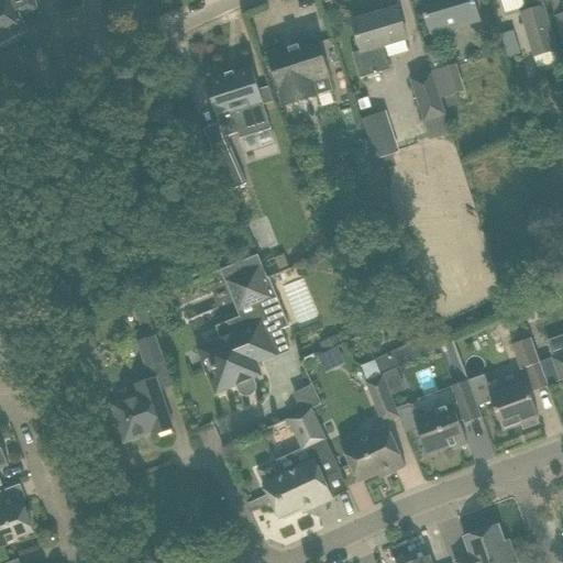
[(21,17),(37,8),(35,0),(0,0),(0,44),(28,32),(21,17)]
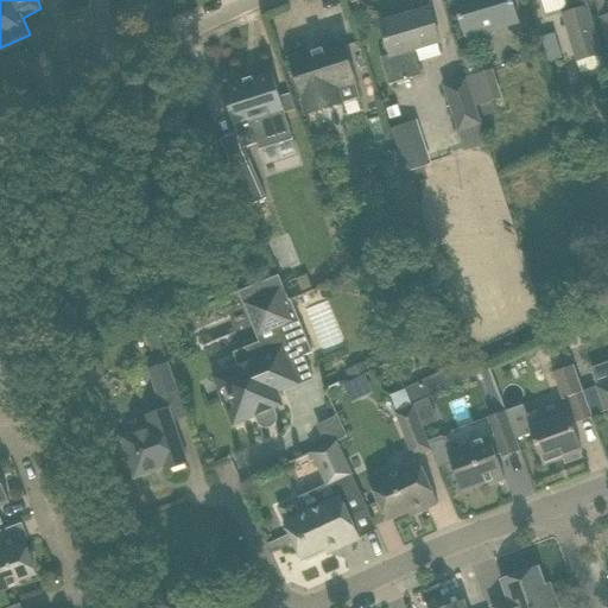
[(495,31),(520,24),(512,0),(455,0),(454,0),(466,40),(476,37),(477,42),(498,36),(495,31)]
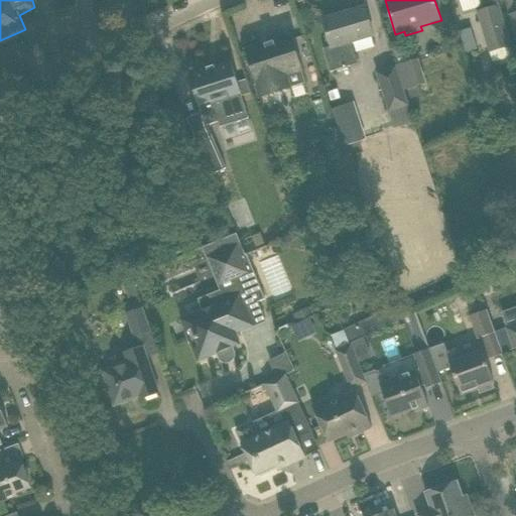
[(477,0),(480,9),(475,11),(488,53),(511,46),(497,0),(477,0)]
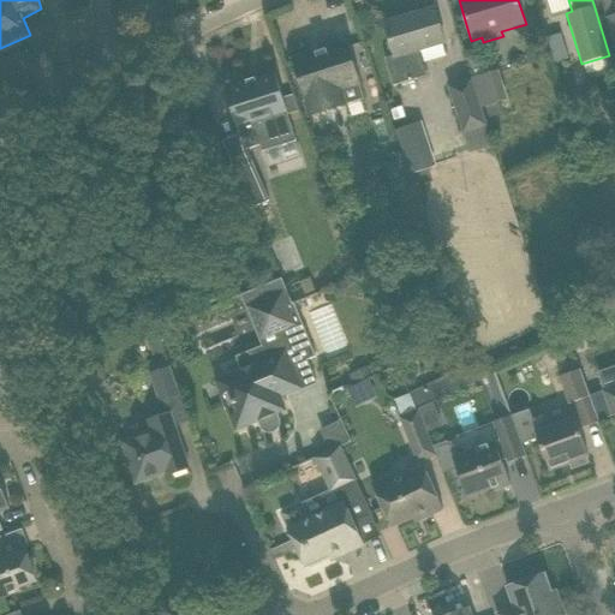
[(395,57),(386,60),(394,85),(425,76),(418,53),(446,43),(434,7),(384,24),(395,57)]
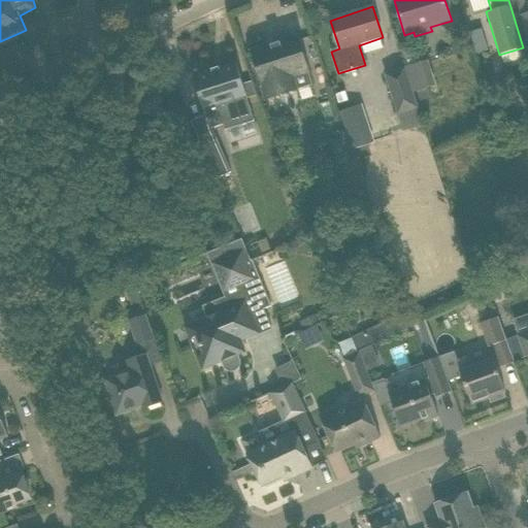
[(468,33),(475,54),(489,50),(482,29),(468,33)]
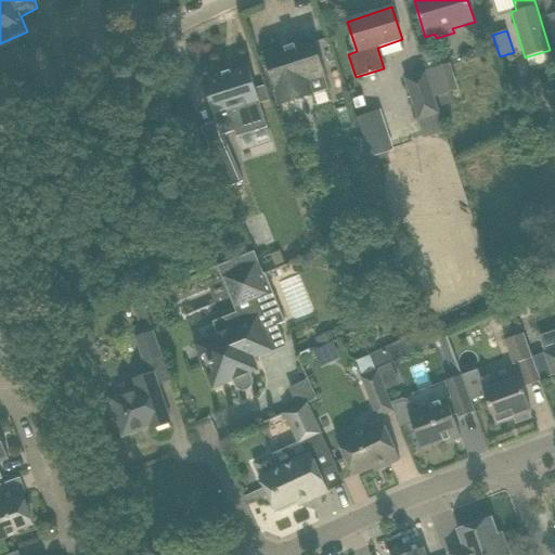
[(265,57),(281,106),(328,91),(312,41),(265,57)]
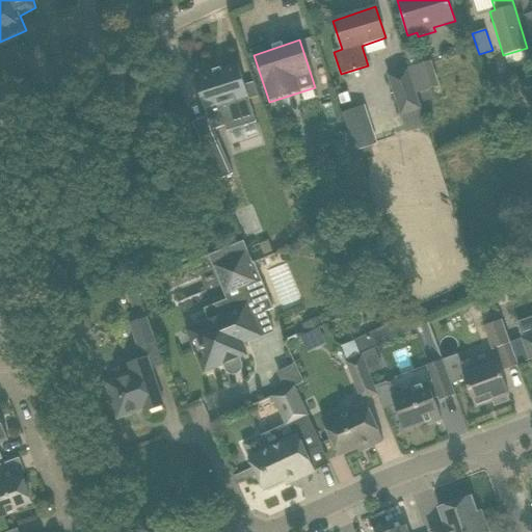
[(410,41),(401,44),(406,60),(417,57),(410,41)]
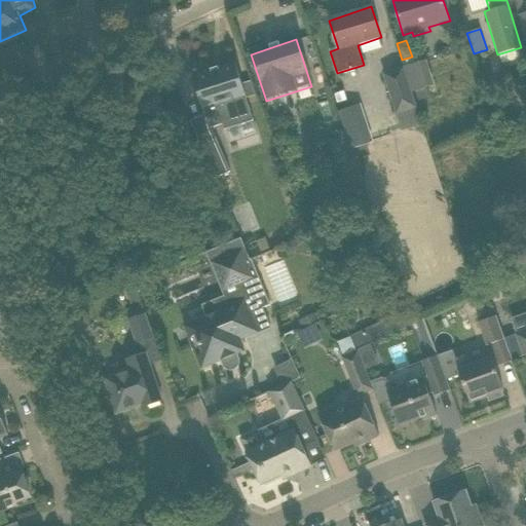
[(253,120),(245,96),(246,96),(235,63),(192,77),(202,110),(209,128),(223,124),(224,129),(253,120)]
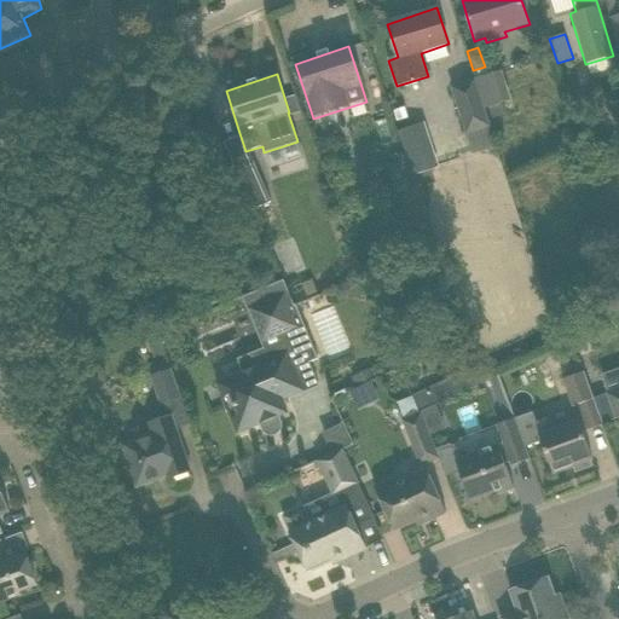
[(475,79),(485,108),(501,103),(492,74),(475,79)]
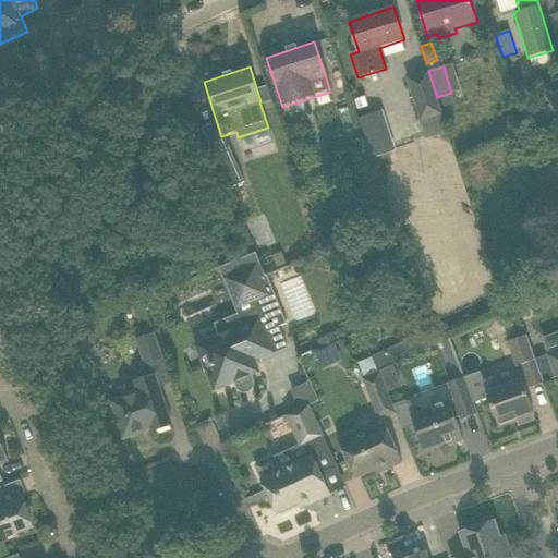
[(404,77),(419,122),(441,114),(427,71),(404,77)]
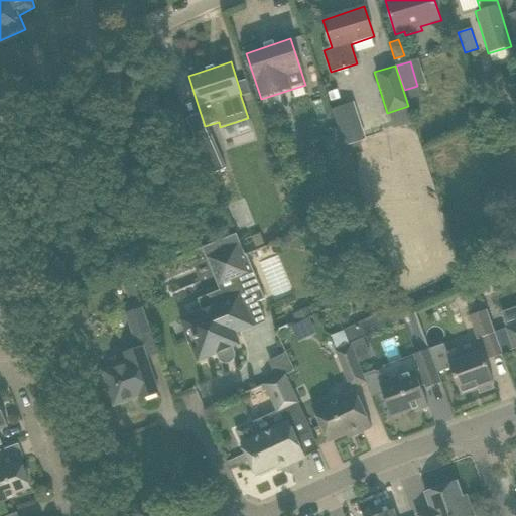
[(515,73),(507,79),(511,87),(513,86),(515,90),(515,73)]
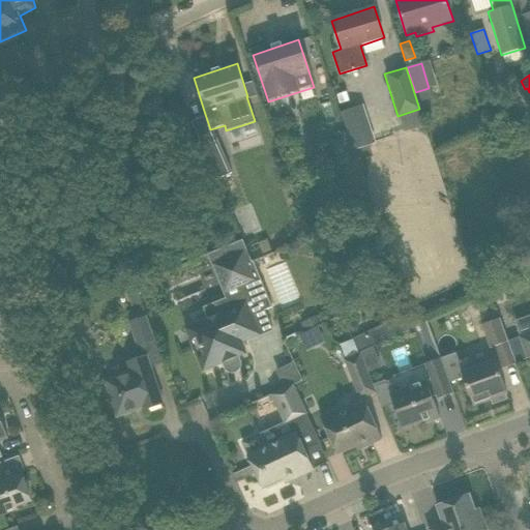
[(331,145),(339,165),(354,159),(344,131),(335,135),(337,143),(331,145)]
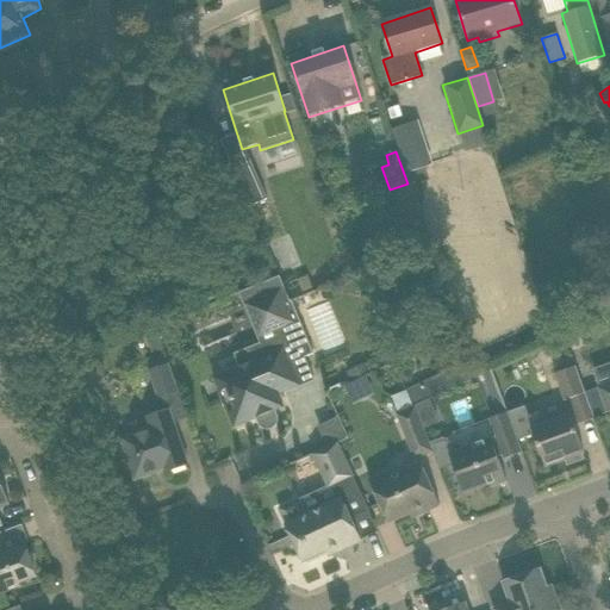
[(267,199),(250,160),(232,167),(249,207),(267,199)]
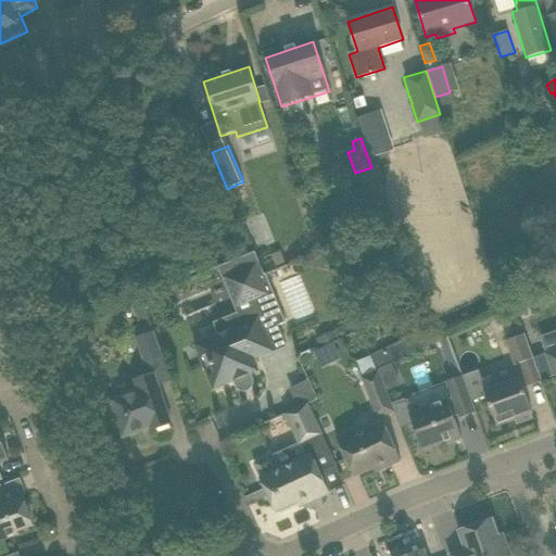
[(380,191),(370,194),(373,203),(383,199),(380,191)]
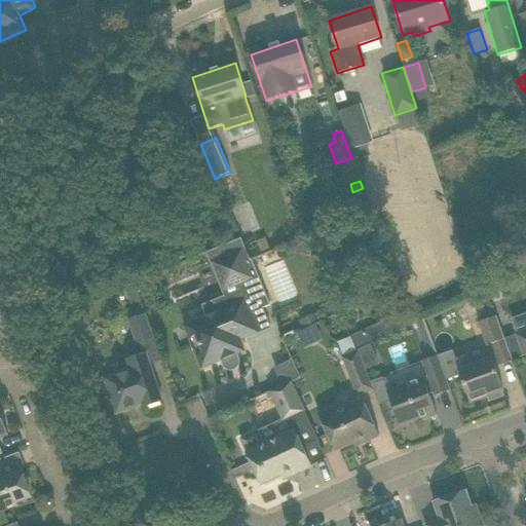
[(437,228),(437,252),(458,252),(458,228),(437,228)]
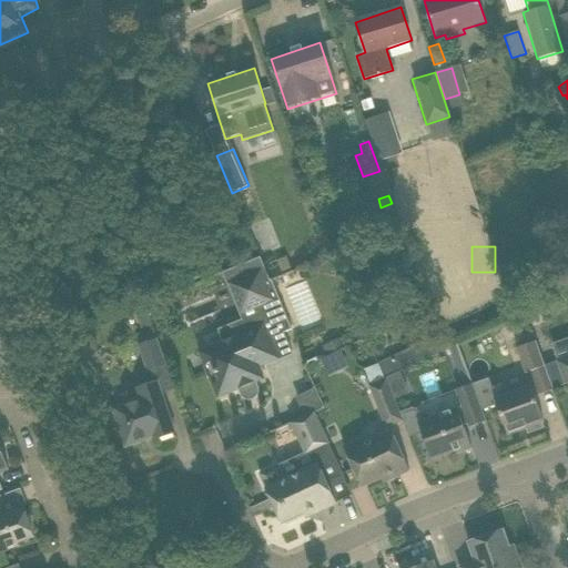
[(1,254),(0,253),(0,277),(9,275),(4,252),(1,254)]
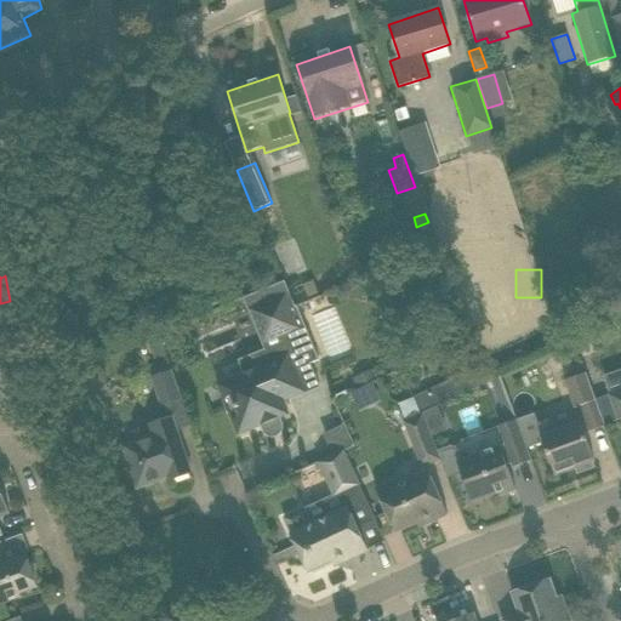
[(280,417),(289,414),(283,402),(305,392),(296,370),(318,360),(295,306),(294,306),(284,281),(243,298),(263,349),(237,360),(240,371),(216,382),(238,436),(260,426),(262,432),(263,432),(265,434),(269,437),(271,434),(279,431),(281,432),(283,427),(281,423),(283,423),(280,417)]
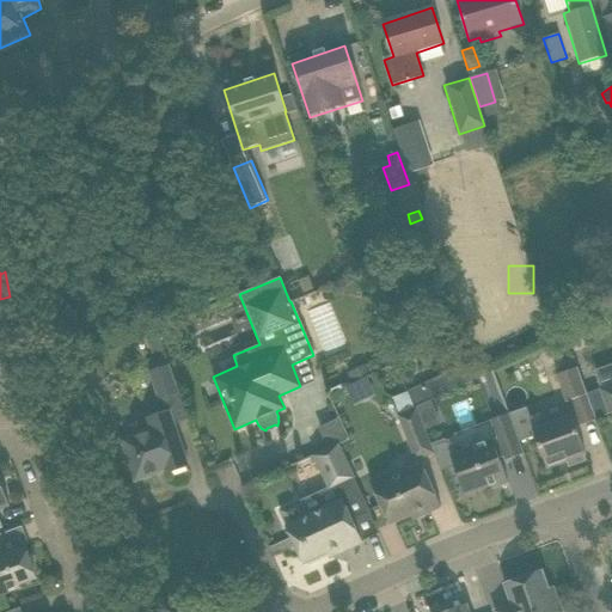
[(147,337),(152,355),(163,352),(158,334),(147,337)]
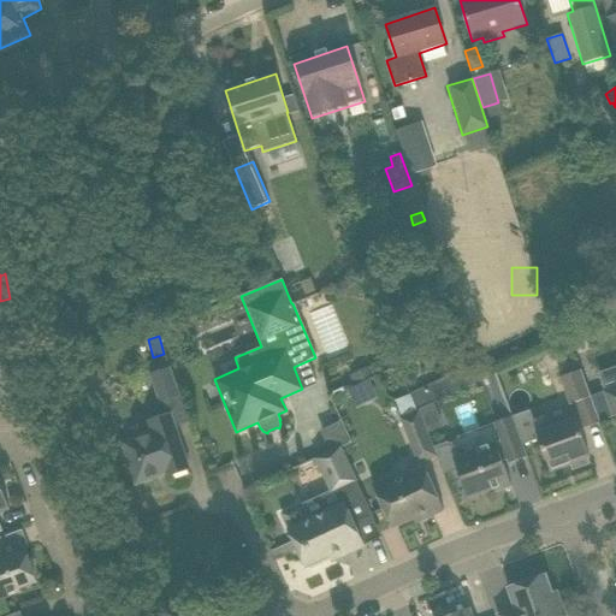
[(473,363),(409,394),(416,412),(419,410),(480,380),(473,363)]
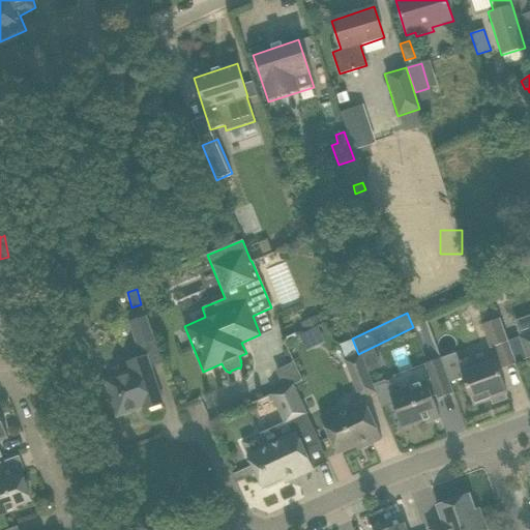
[(316,315),(301,322),(305,331),(320,324),(316,315)]
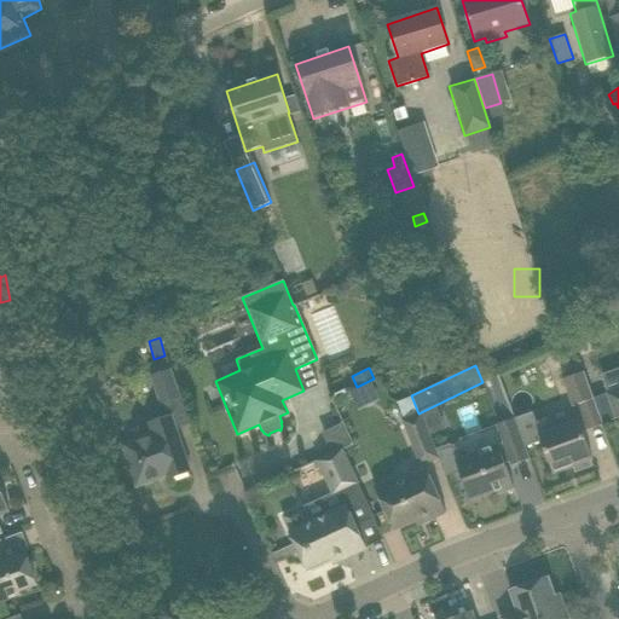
[(149,376),(158,405),(180,398),(171,369),(149,376)]
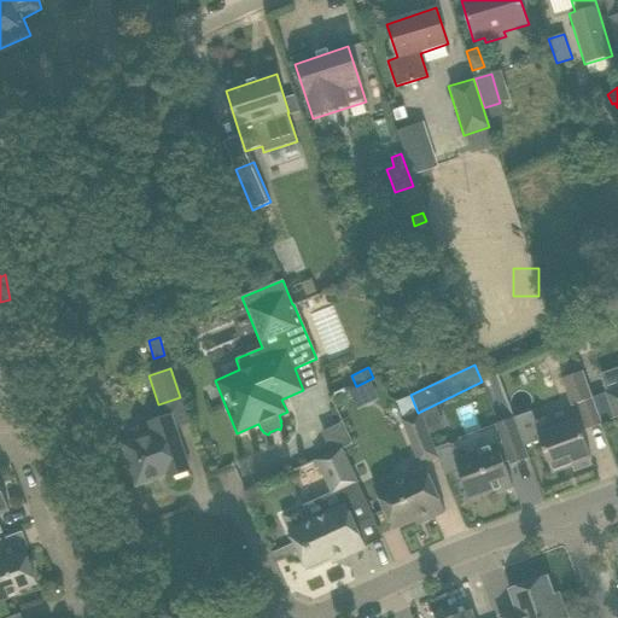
[(570,407),(593,398),(582,371),(560,379),(570,407)]
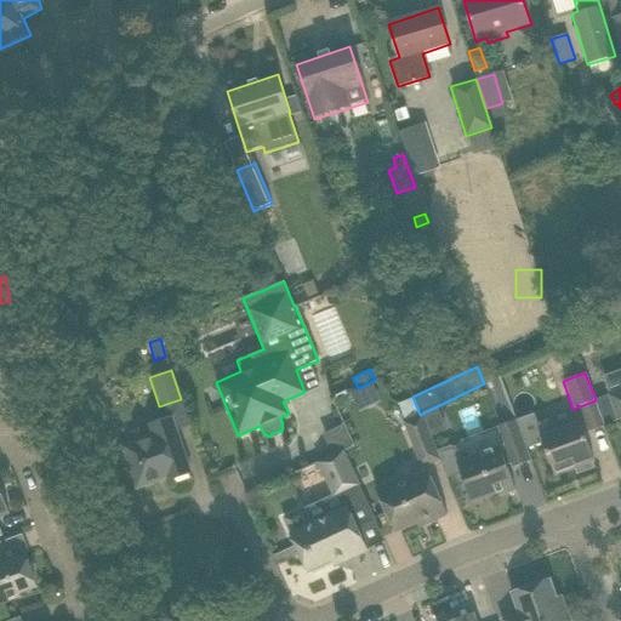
[(440,460),(446,477),(460,472),(471,502),(506,489),(507,493),(514,490),(506,466),(511,463),(512,468),(531,461),(527,448),(517,420),(511,405),(510,405),(499,376),(490,380),(506,422),(496,426),(502,445),(499,446),(499,445),(460,459),(456,448),(451,445),(437,451),(440,460)]
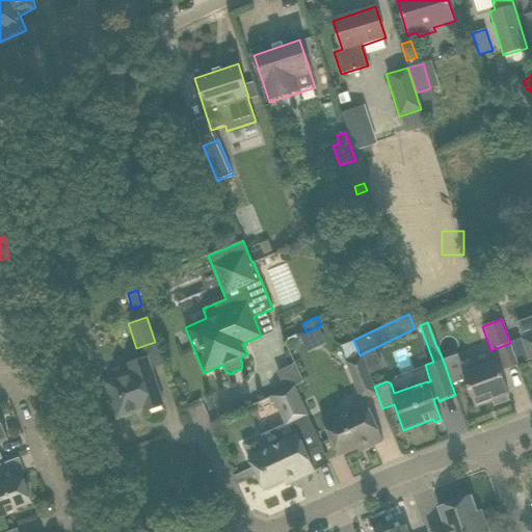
[(510,343),(517,364),(531,358),(531,333),(521,337),(522,339),(510,343)]
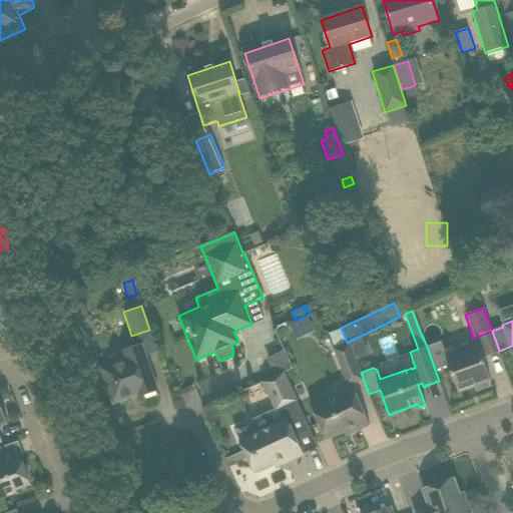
[(348,387),(364,380),(361,373),(349,342),(347,343),(341,328),(329,334),(334,347),(332,348),(348,387)]
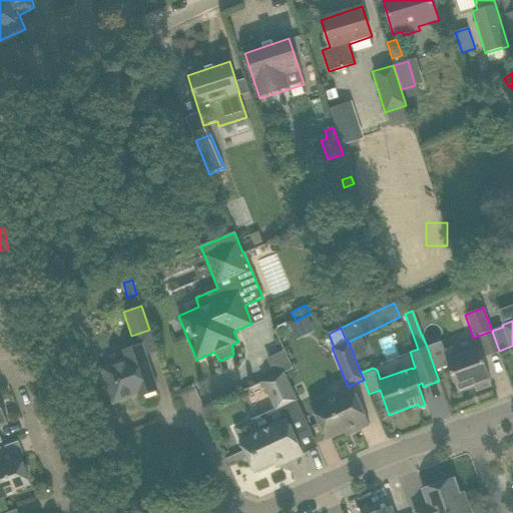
[(441,342),(427,347),(435,370),(448,365),(458,393),(475,387),(477,391),(491,386),(489,382),(490,381),(482,358),(478,348),(458,356),(454,346),(444,350),(441,342)]
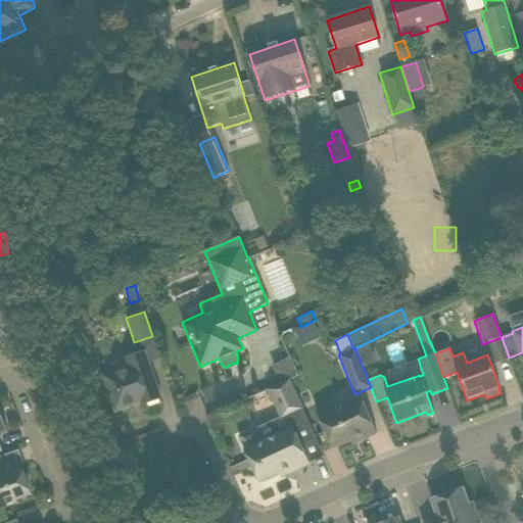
[(128,367),(103,376),(109,393),(105,394),(110,408),(113,407),(115,411),(140,402),(141,406),(160,398),(145,351),(125,358),(128,367)]
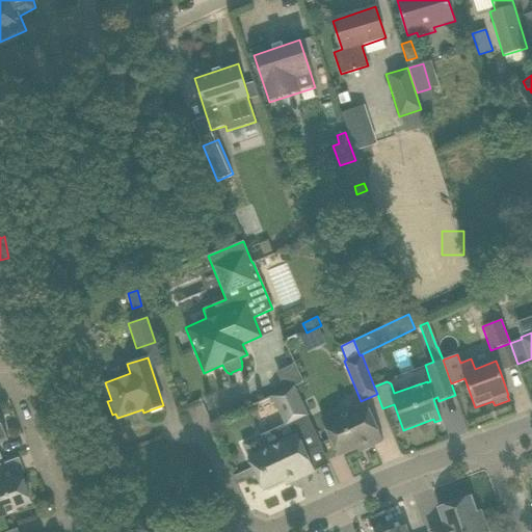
[(321,418),(329,436),(339,456),(363,445),(366,449),(383,441),(366,403),(342,414),(340,409),(321,418)]
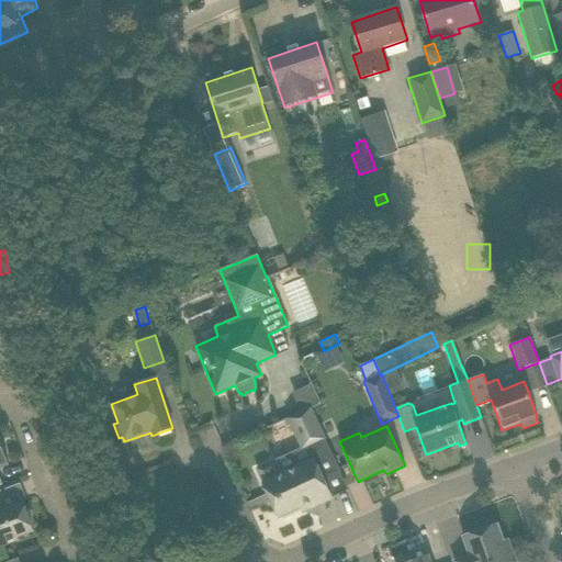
[(270,501),(279,518),(311,503),(313,507),(333,498),(323,478),(339,470),(327,444),(310,451),(314,459),(281,474),(274,461),(257,469),(263,483),(262,483),(267,494),(270,501)]
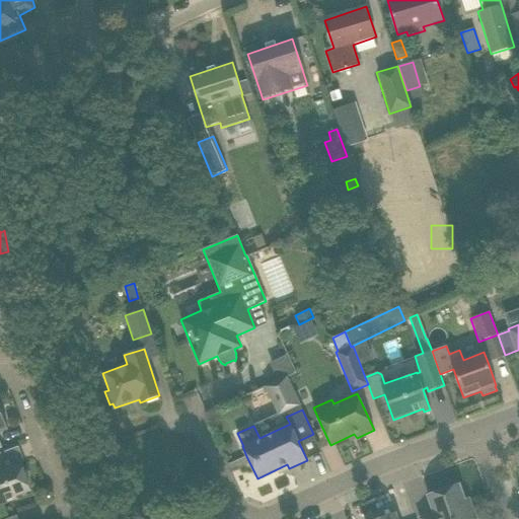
[(249,462),(246,456),(228,464),(231,471),(249,462)]
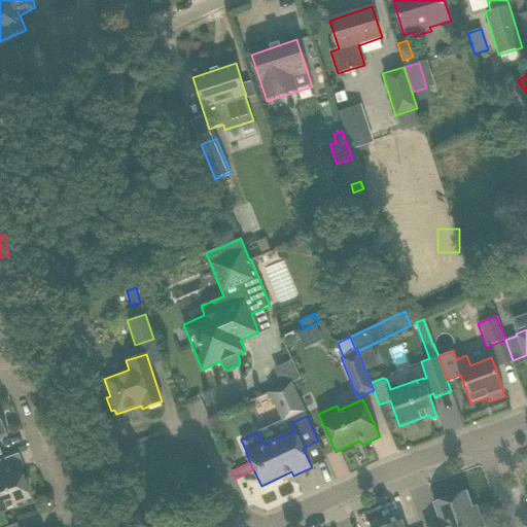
[(0,512),(16,506),(15,503),(31,498),(30,494),(32,493),(28,482),(26,483),(22,472),(4,479),(0,466),(0,512)]
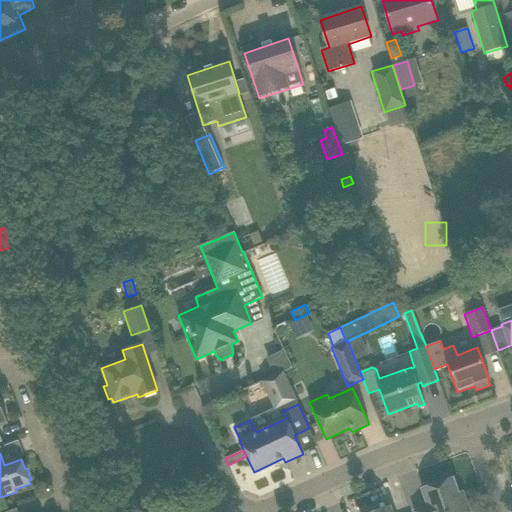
[(464,511),(469,511),(462,492),(458,494),(453,479),(422,489),(428,506),(414,511),(413,511),(464,511)]
